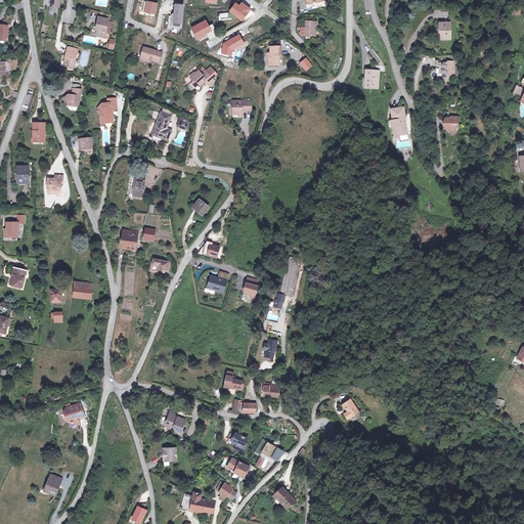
[(44,0),(43,7),(50,7),(50,12),(55,13),(56,8),(59,9),(59,0),(44,0)]
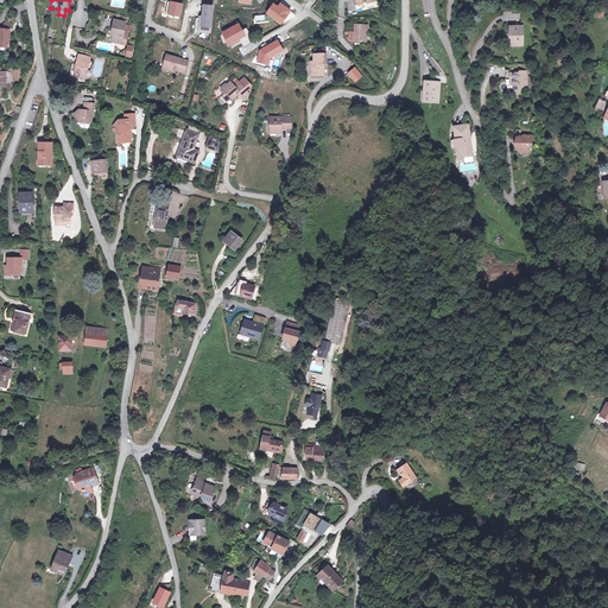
[(378,1),(377,0),(356,0),(358,4),(355,5),(356,11),(372,7),(371,2),(378,1)]
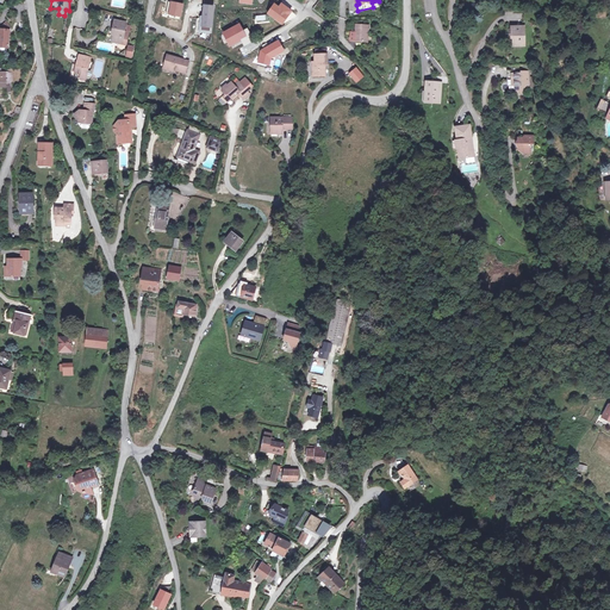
[(182,5),(167,2),(165,14),(180,18),(182,5)]
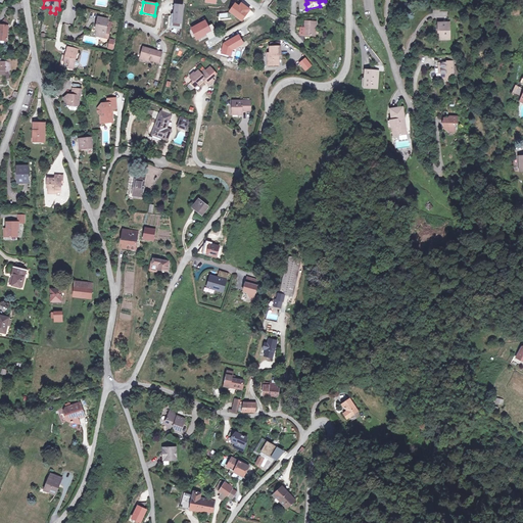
[(235,4),(230,11),(242,20),(249,9),(241,4),(239,7),(235,4)]
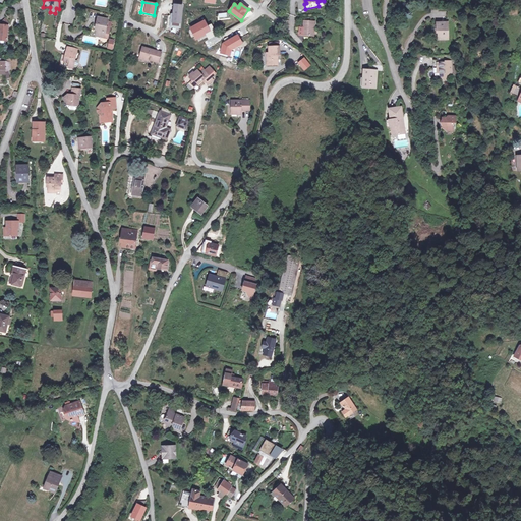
[(181,6),(174,5),(173,16),(171,16),(170,26),(179,27),(181,6)]
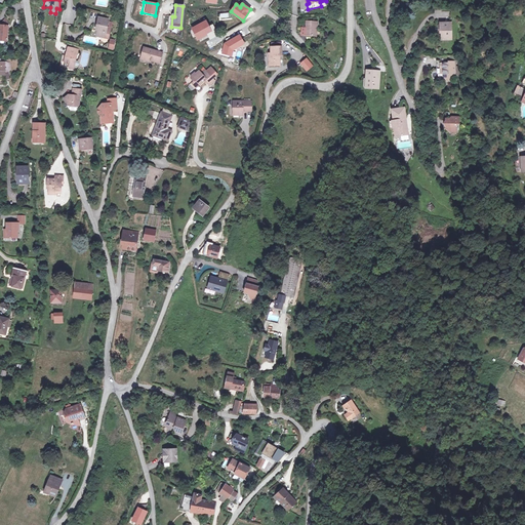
[(108,21),(96,19),(95,27),(94,27),(93,36),(95,36),(94,37),(109,40),(111,29),(107,29),(108,21)]
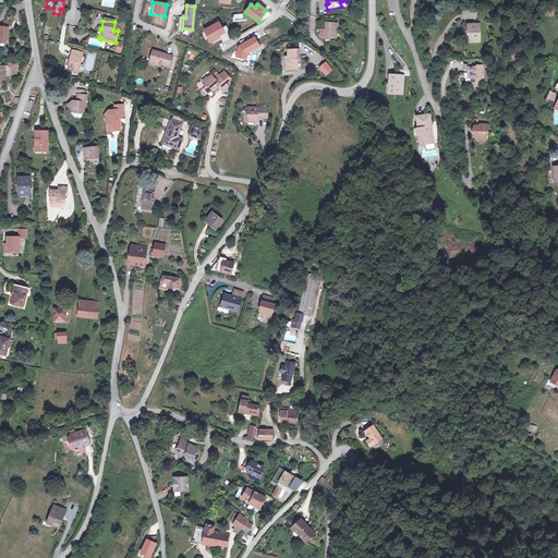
[(328,28),(324,28),(323,36),(339,37),(340,22),(328,21),(328,28)]
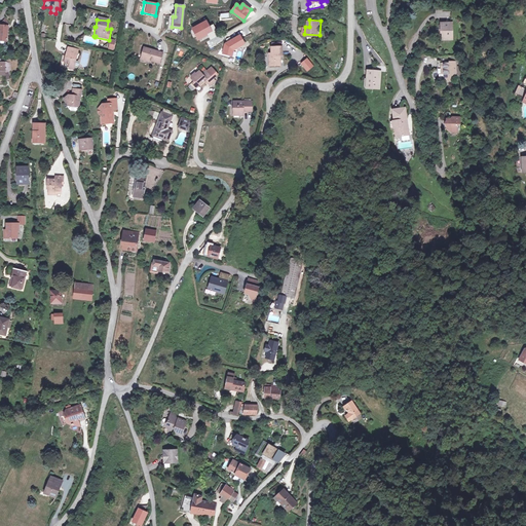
[(197,37),(201,35),(202,37),(208,33),(214,30),(213,27),(209,29),(205,23),(193,30),(197,37)]
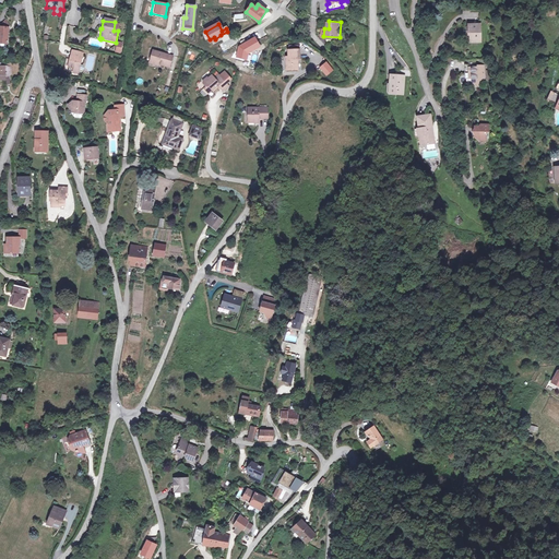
[(480,40),(480,26),(474,26),(474,24),(467,24),(467,28),(470,28),(470,36),(474,40),(480,40)]
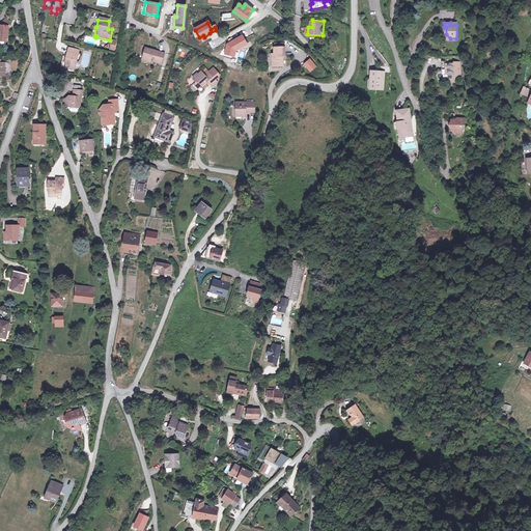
[(219,35),(216,30),(210,33),(213,38),(219,35)]
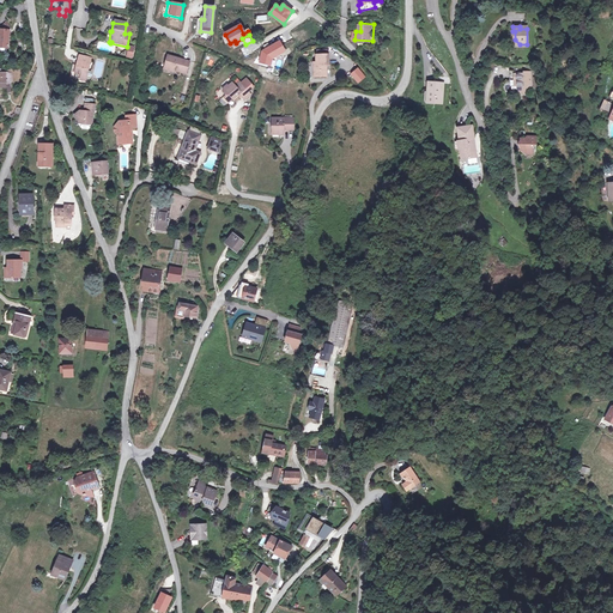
[(259,64),(269,66),(272,59),(285,52),(279,42),(262,52),(259,64)]
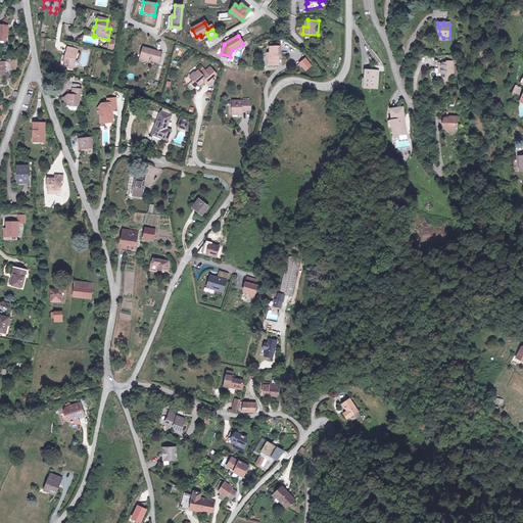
[(142,47),(140,57),(143,58),(143,60),(148,61),(148,60),(152,61),(152,60),(158,61),(161,52),(142,47)]
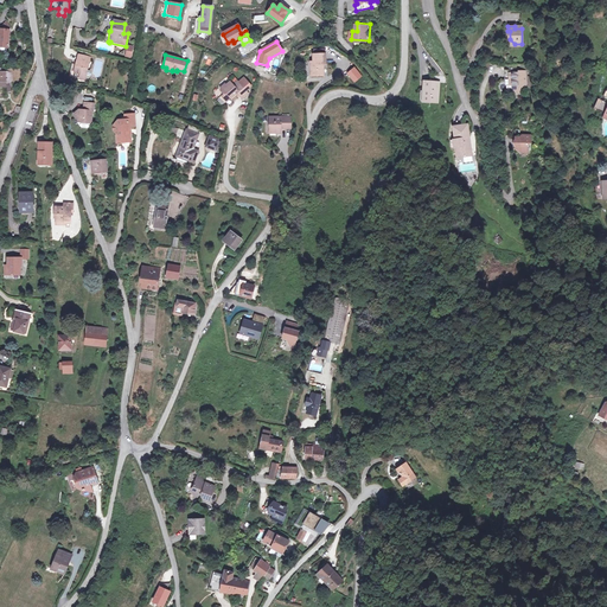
[(88,59),(76,57),(72,74),(74,75),(74,80),(77,81),(77,82),(83,83),(84,80),(88,81),(90,74),(85,72),(88,59)]
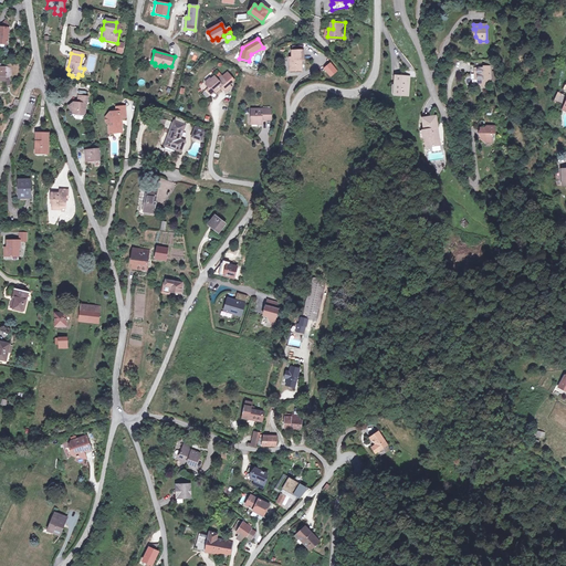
[(291,53),(291,60),(292,65),(289,65),(290,74),(301,73),(301,63),(303,63),(303,53),(302,53),(292,53),(291,53)]
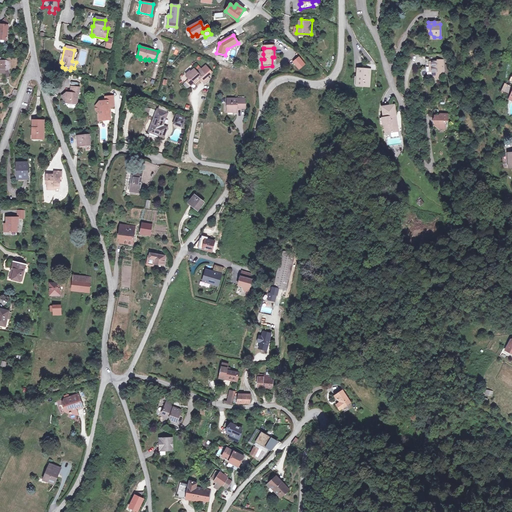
[(299,57),(294,61),(300,68),(305,63),(299,57)]
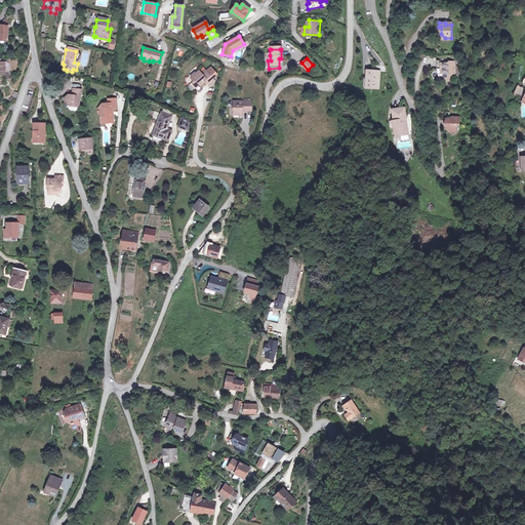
[(440,61),(439,66),(442,66),(442,71),(442,76),(447,79),(450,76),(450,72),(454,72),(454,59),(448,59),(448,61),(440,61)]
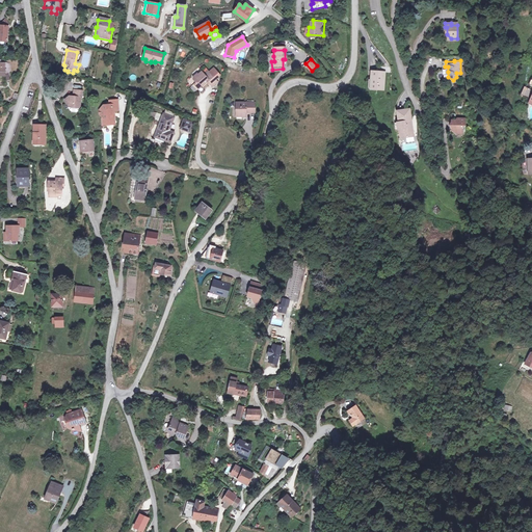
[(213,69),(208,73),(205,77),(203,75),(201,73),(197,76),(196,75),(192,78),(192,80),(194,83),(195,83),(198,83),(201,86),(202,87),(207,82),(212,87),(217,82),(214,80),(219,76),(213,69)]
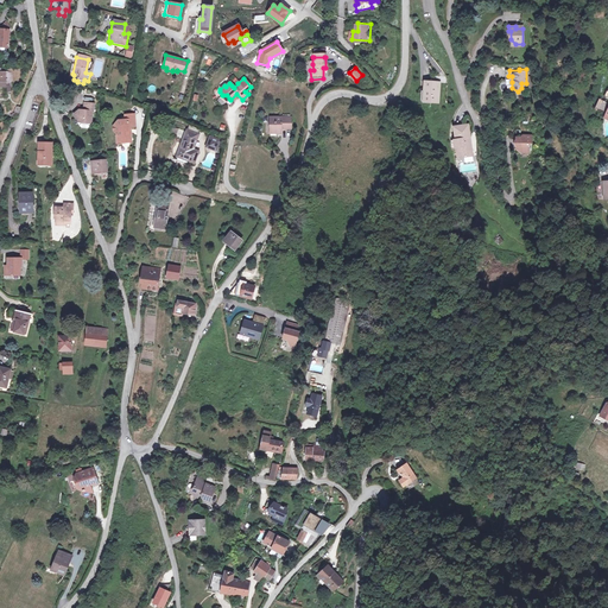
[(424,81),(423,84),(425,89),(423,101),(436,102),(438,82),(424,81)]
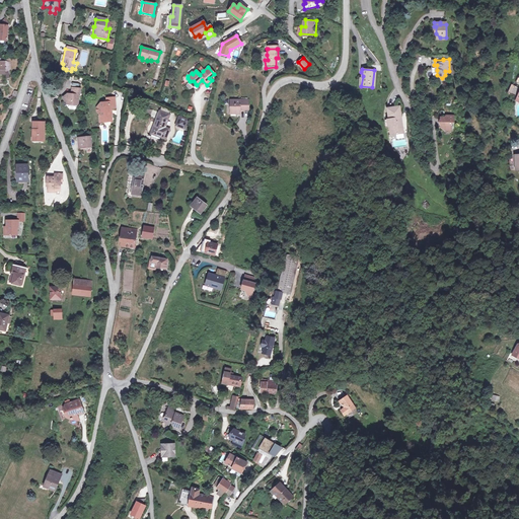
[(516,99),(518,90),(509,87),(506,95),(516,99)]
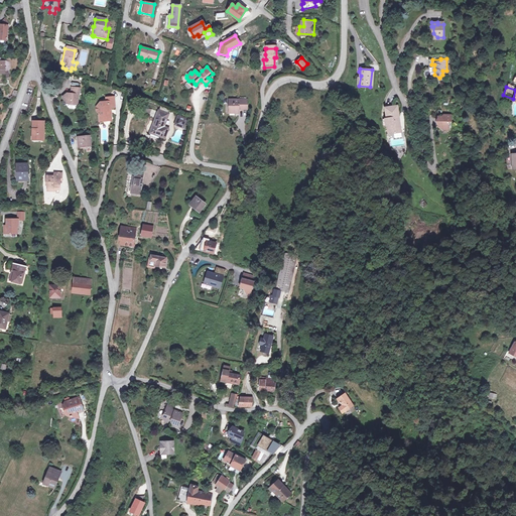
[(82,90),(74,89),(74,94),(75,95),(72,98),(70,95),(65,98),(70,105),(79,106),(81,96),(82,96),(82,90)]
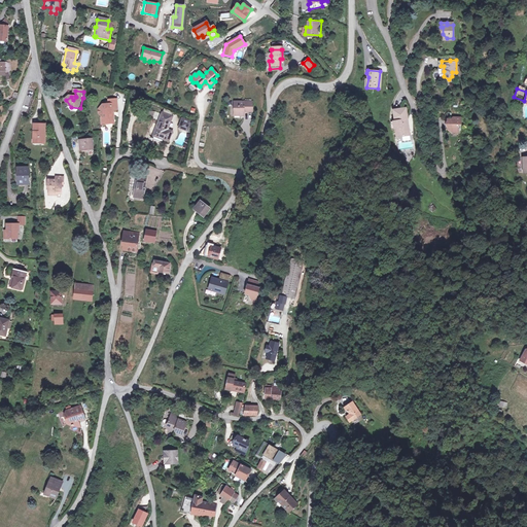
[(251,102),(234,101),(234,112),(239,112),(239,115),(243,115),(243,110),(251,111),(251,102)]
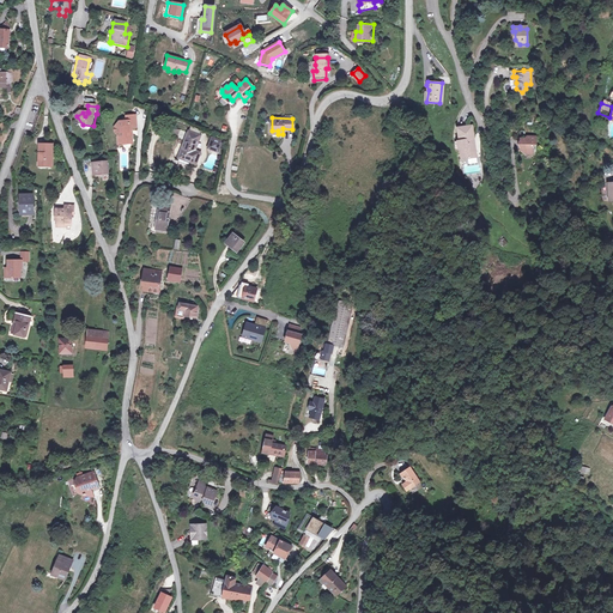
[(121,139),(122,146),(132,145),(132,137),(129,137),(129,134),(131,133),(135,132),(137,129),(135,119),(126,119),(127,123),(120,123),(114,129),(114,133),(117,137),(121,139)]
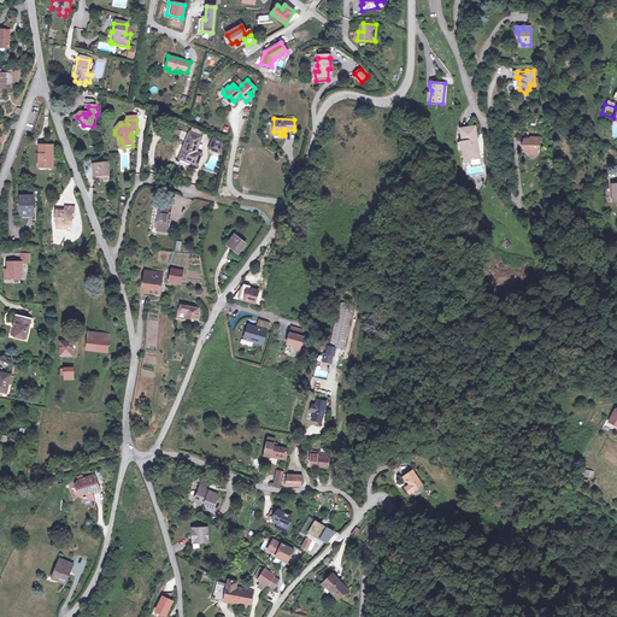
[(464,159),(481,157),(476,125),(460,127),(462,140),(460,140),(462,150),(463,150),(464,159)]
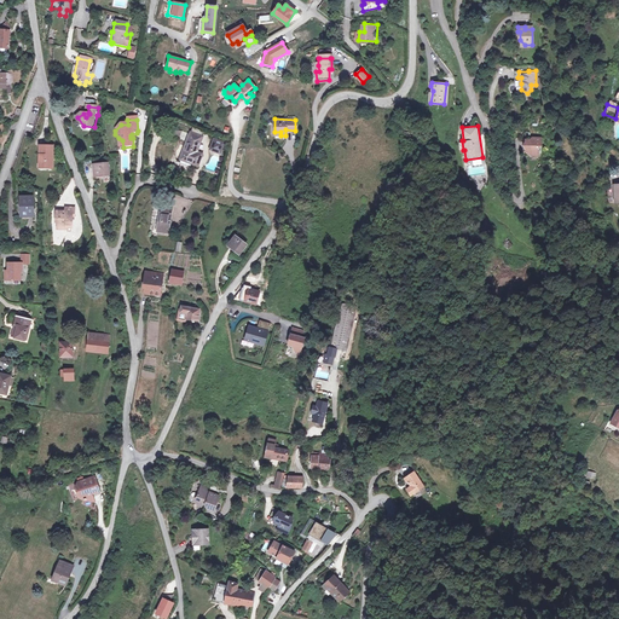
[(178,140),(186,143),(185,149),(184,148),(180,160),(181,161),(180,165),(191,168),(192,165),(198,166),(202,154),(196,152),(201,137),(190,133),(189,136),(180,133),(178,140)]
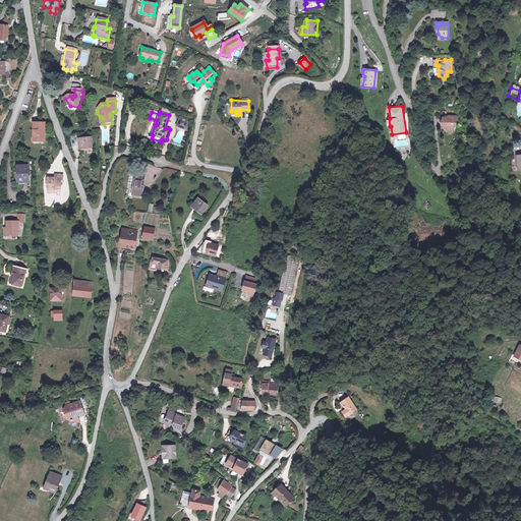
[(447,116),(443,116),(442,126),(446,126),(446,129),(452,129),(453,121),(455,121),(455,114),(447,114),(447,116)]
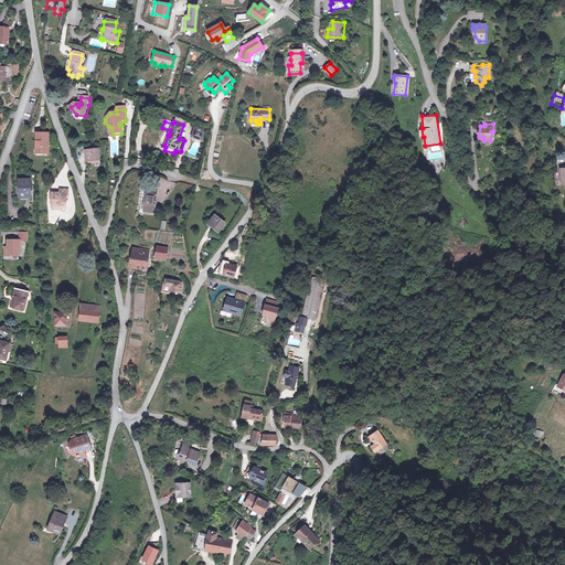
[(204,131),(196,128),(193,137),(201,140),(204,131)]
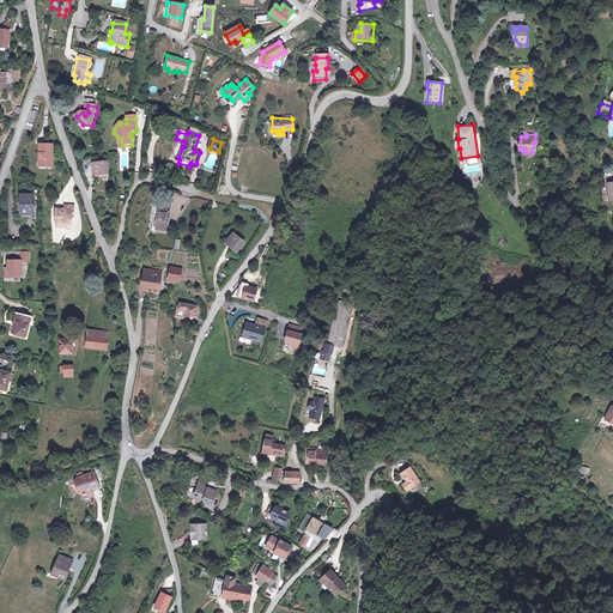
[(53,141),(37,141),(38,163),(54,163),(53,141)]
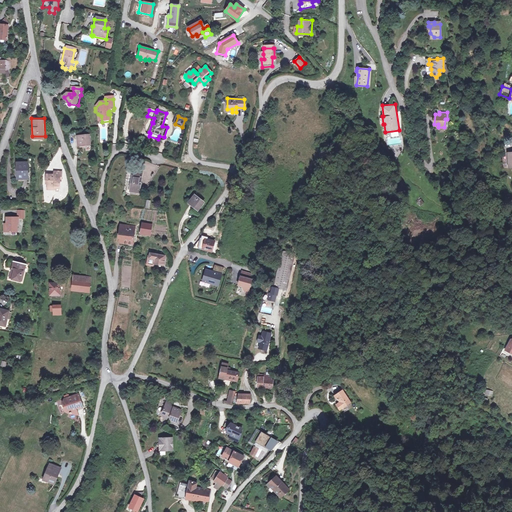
[(87,135),(75,136),(76,147),(88,145),(87,135)]
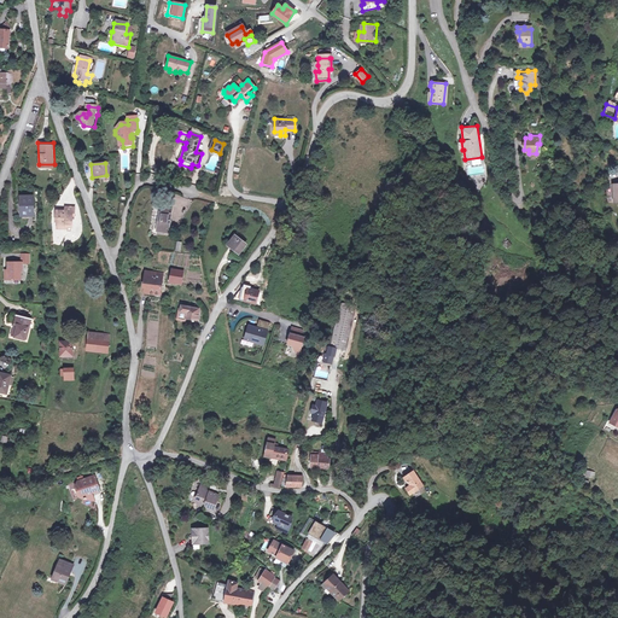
[(30,197),(18,197),(18,214),(30,214),(30,197)]
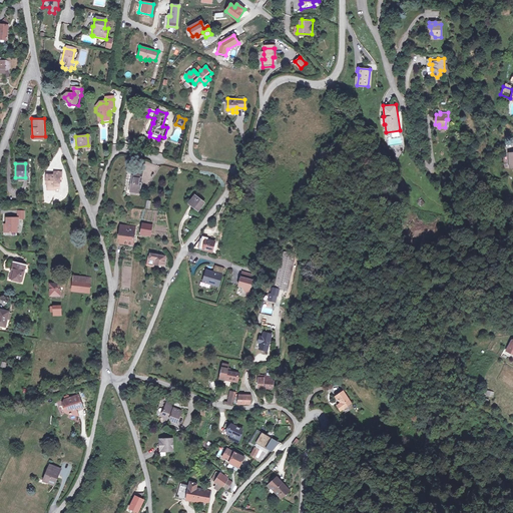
[(61,177),(61,170),(54,170),(53,175),(51,175),(51,174),(46,173),(46,183),(47,183),(47,188),(54,188),(55,187),(58,187),(59,177),(61,177)]
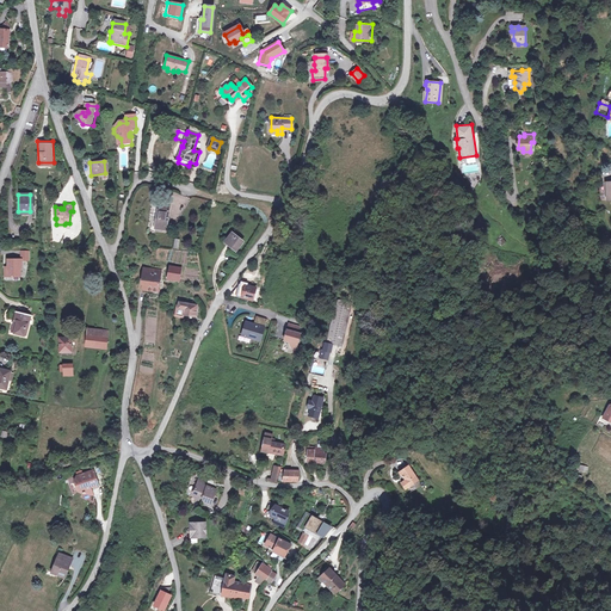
[(167,228),(172,205),(162,203),(161,209),(160,209),(156,227),(167,228)]
